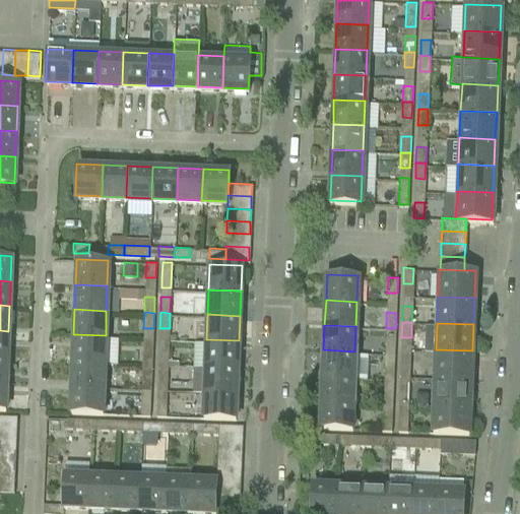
[(386,328),(385,343),(395,344),(396,328),(386,328)]
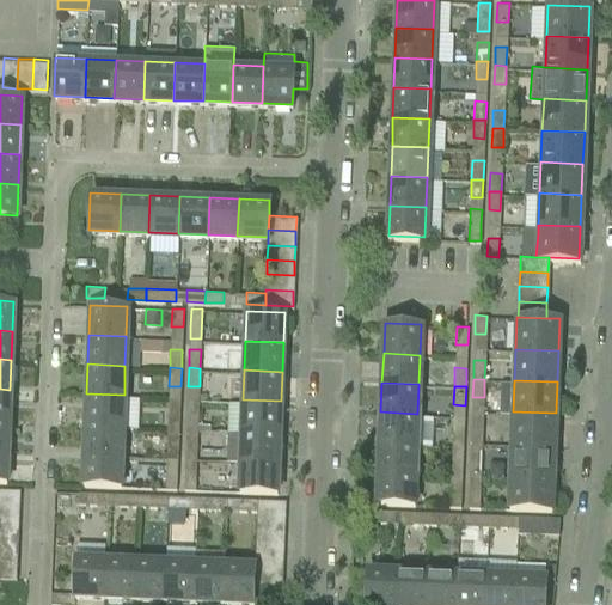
[(0,389),(0,419),(8,420),(10,390),(0,389)]
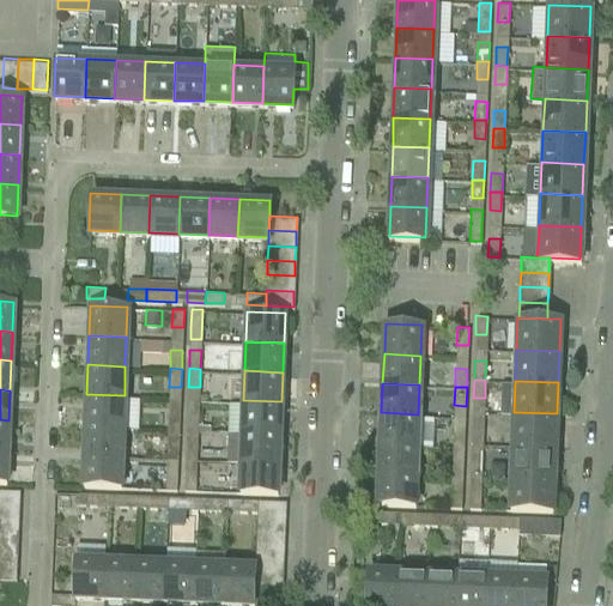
[(86,394),(85,424),(123,425),(138,425),(139,397),(125,395),(86,394)]
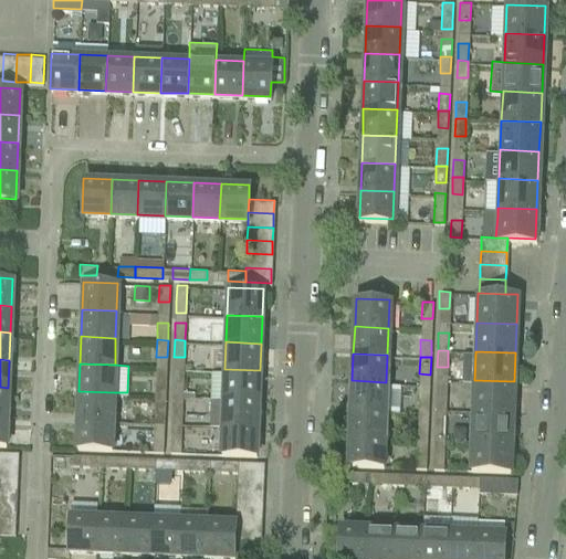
[(224,369),(224,397),(259,398),(260,370),(224,369)]
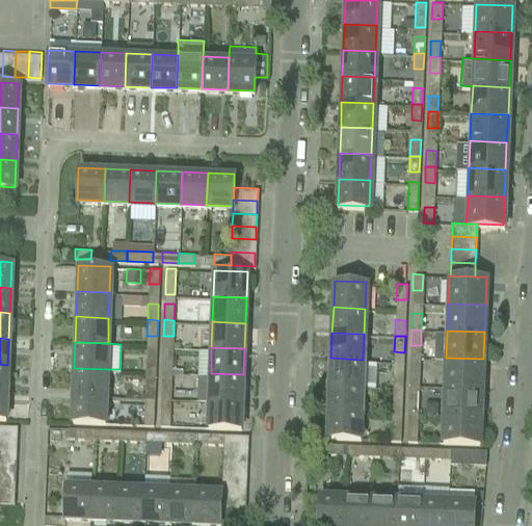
[(145,354),(145,370),(156,371),(156,354),(145,354)]
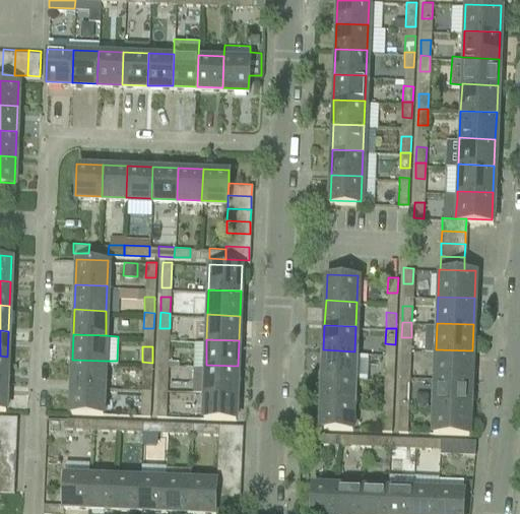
[(158,346),(158,363),(168,363),(169,347),(158,346)]
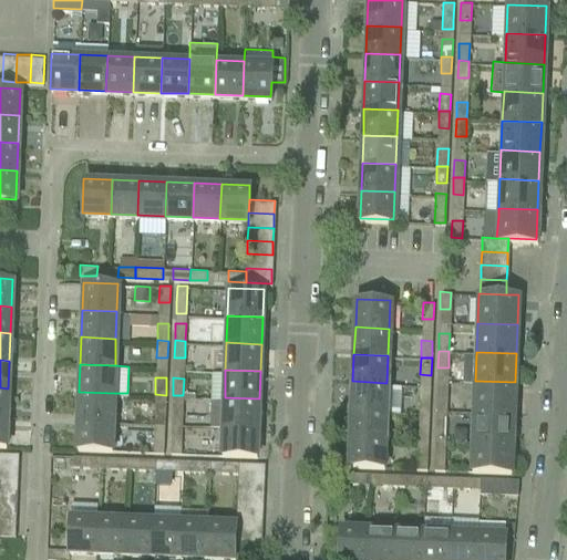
[(352,381),(351,408),(385,410),(387,383),(352,381)]
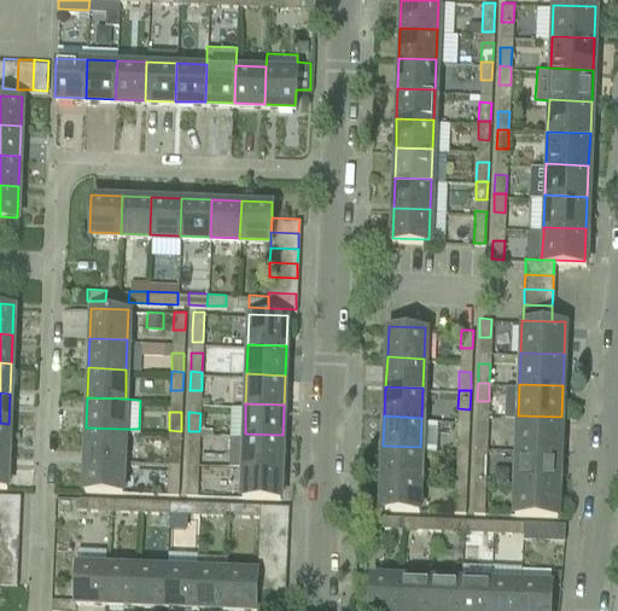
[(518,415),(517,447),(560,449),(561,417),(518,415)]
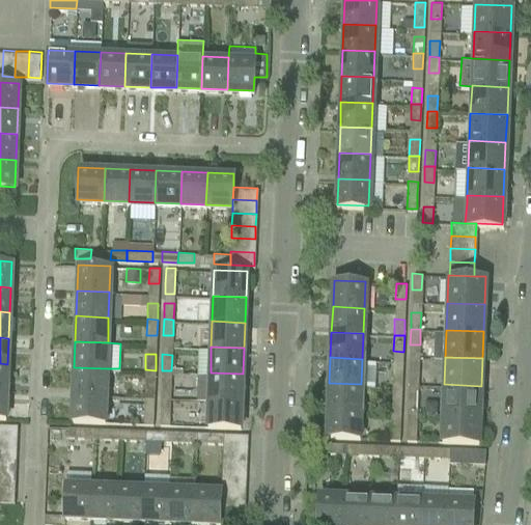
[(409,366),(409,383),(418,383),(419,367),(409,366)]
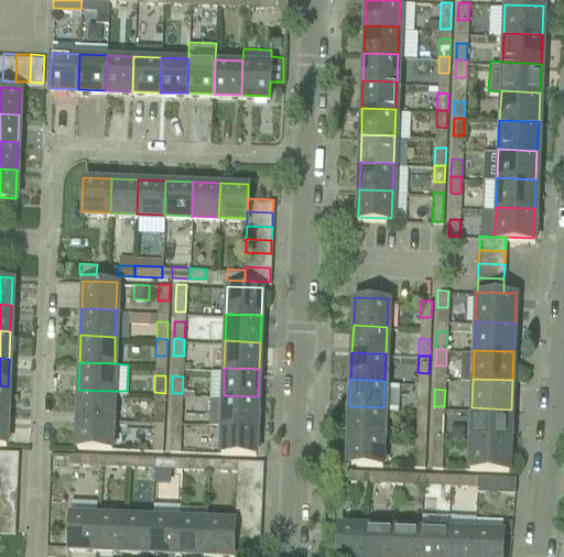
[(78,390),(77,416),(112,418),(114,391),(78,390)]
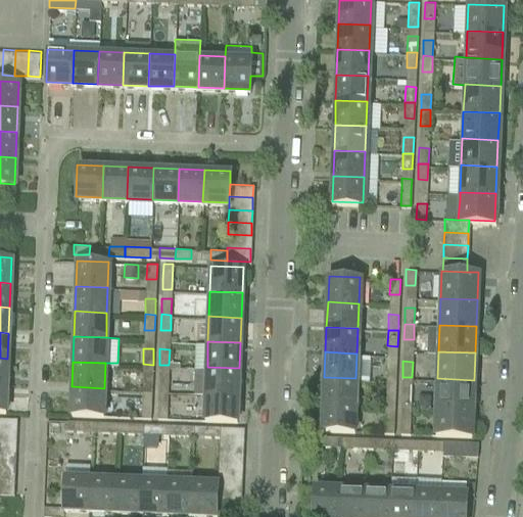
[(143,364),(142,380),(152,380),(153,365),(143,364)]
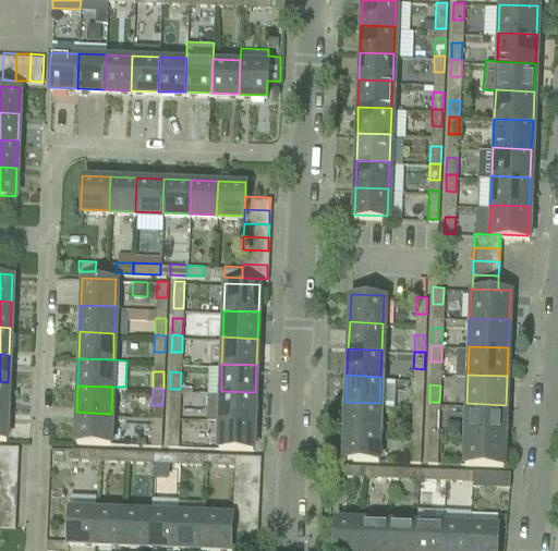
[(412,388),(412,405),(422,405),(423,388),(412,388)]
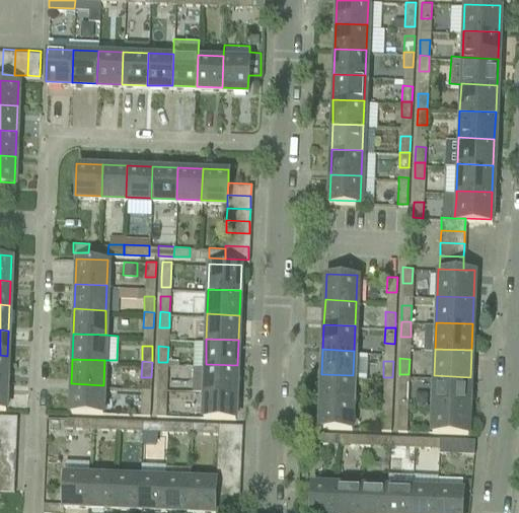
[(158,362),(157,377),(167,378),(167,362),(158,362)]
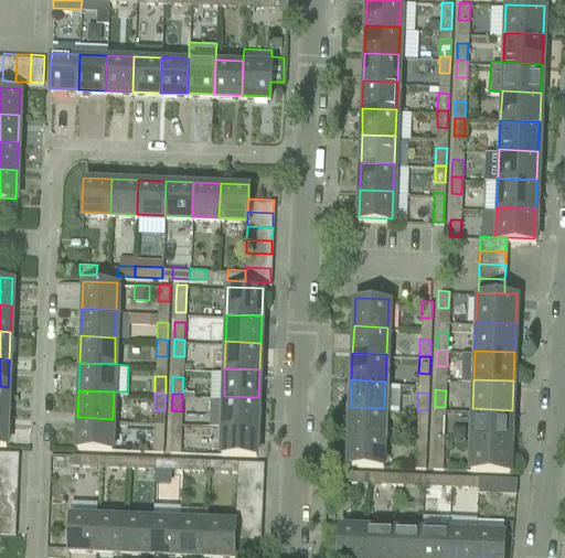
[(224,396),(223,422),(257,425),(258,397),(224,396)]
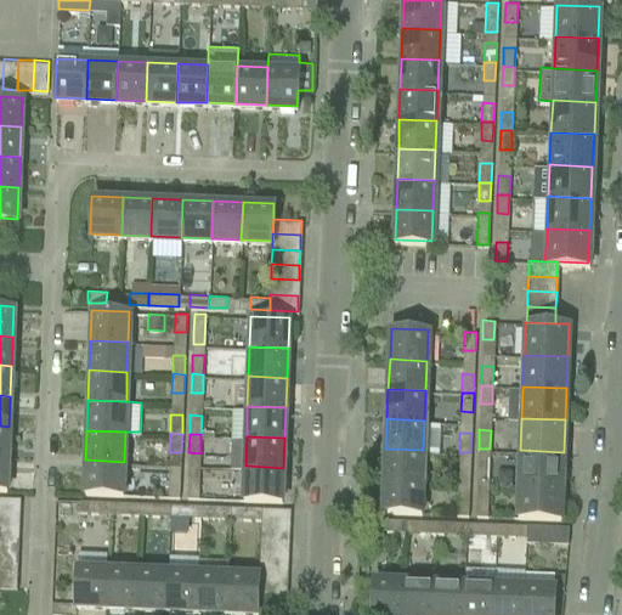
[(385,449),(384,478),(422,480),(423,450),(385,449)]
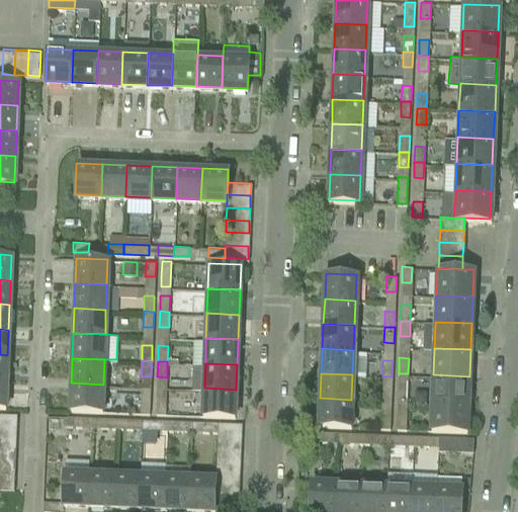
[(399,373),(398,389),(408,390),(408,373),(399,373)]
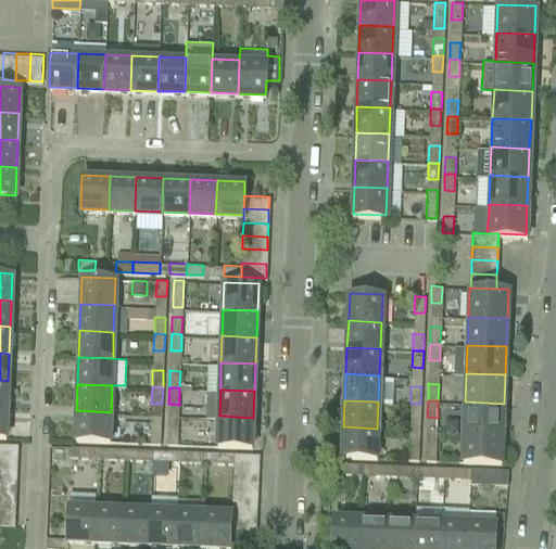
[(465,401),(464,430),(503,432),(504,404),(465,401)]
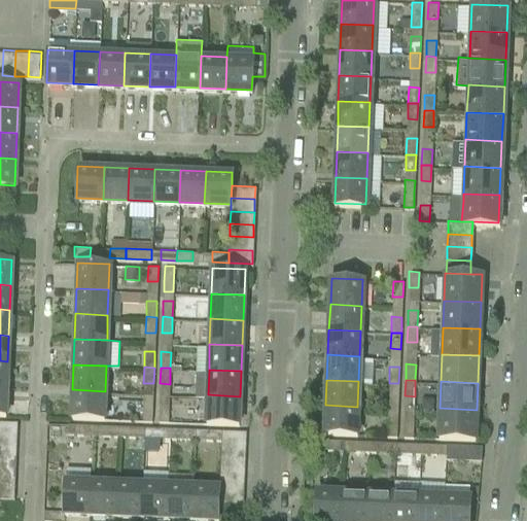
[(389,383),(388,398),(398,398),(398,383),(389,383)]
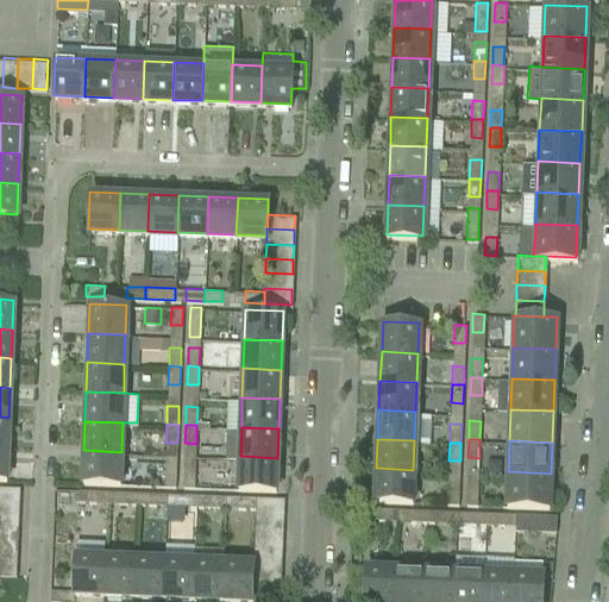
[(82,481),(120,483),(120,482),(121,452),(83,450),(82,481)]
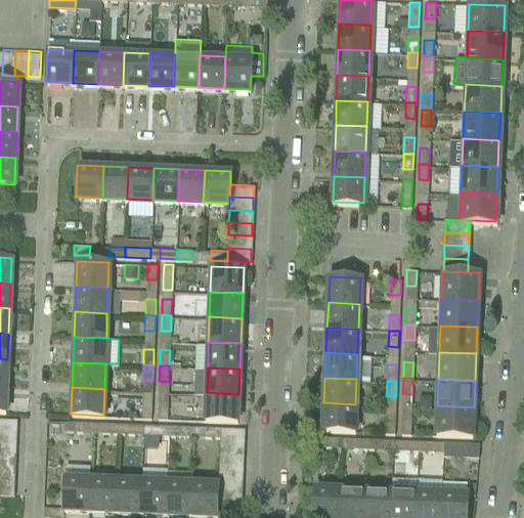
[(142,390),(141,417),(151,418),(153,390),(142,390)]
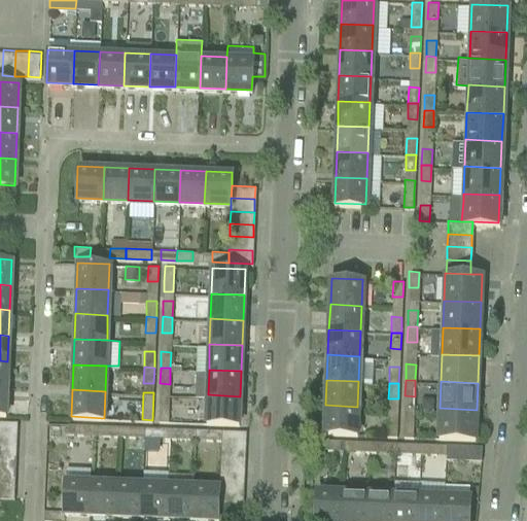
[(207,421),(207,422),(239,423),(239,422),(240,396),(208,394),(207,421)]
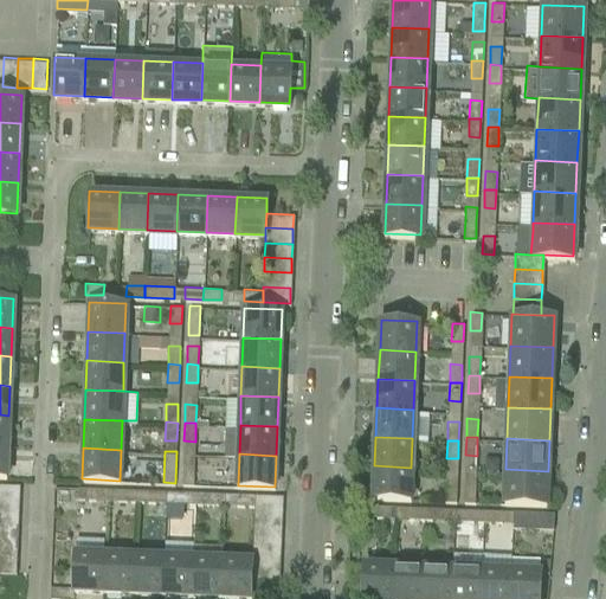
[(182,464),(182,483),(193,483),(194,465),(182,464)]
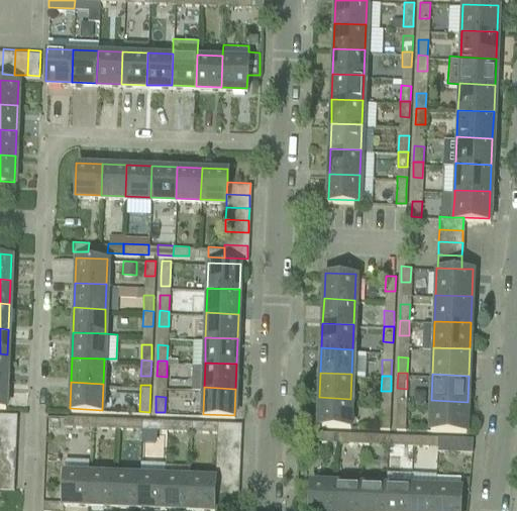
[(318,423),(318,424),(349,425),(349,424),(350,399),(319,397),(318,423)]
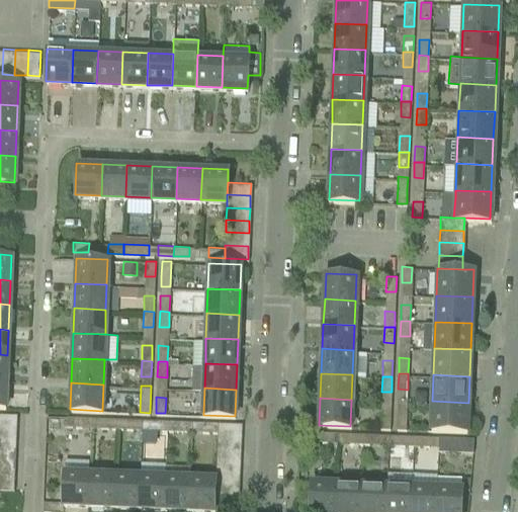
[(431,428),(431,429),(467,431),(467,430),(468,403),(432,401),(431,428)]
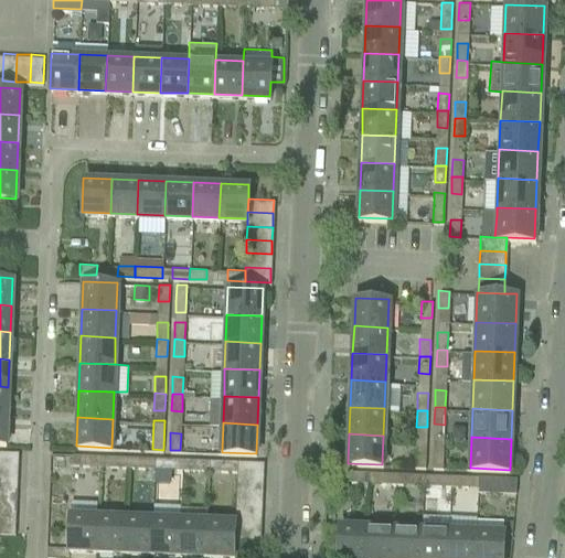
[(0,462),(18,463),(19,450),(0,449),(0,462)]
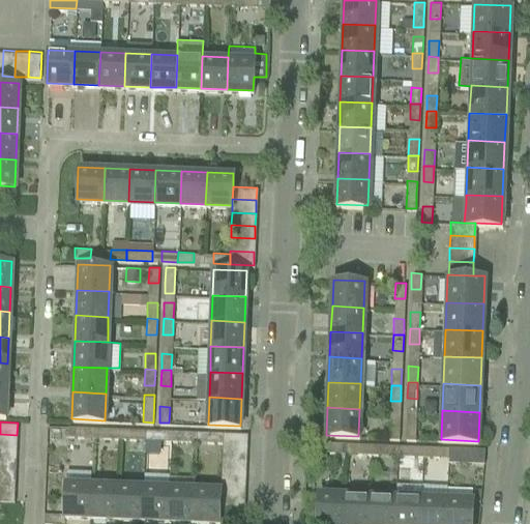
[(389,421),(389,437),(399,438),(400,421),(389,421)]
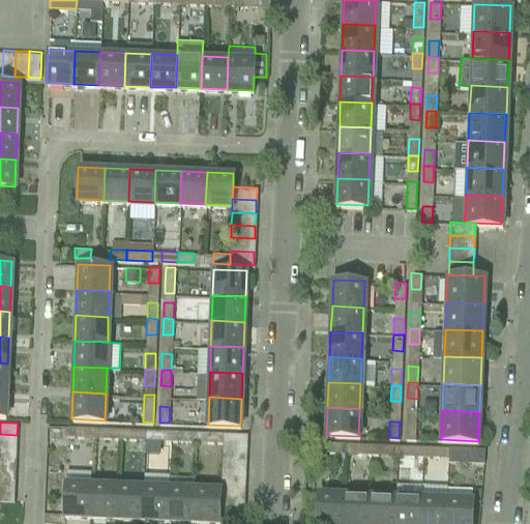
[(406,421),(405,438),(415,438),(416,423),(406,421)]
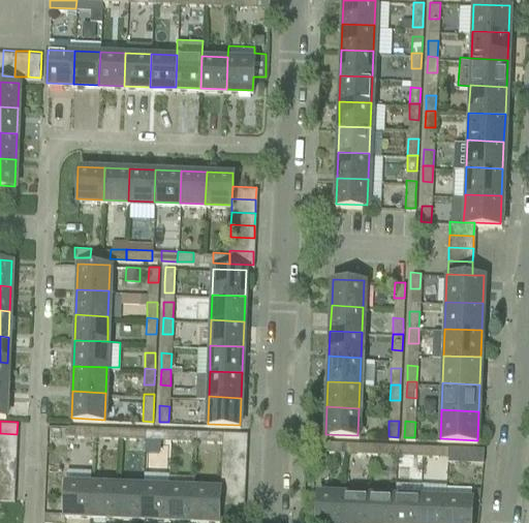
[(68,424),(67,434),(84,435),(84,425),(68,424)]
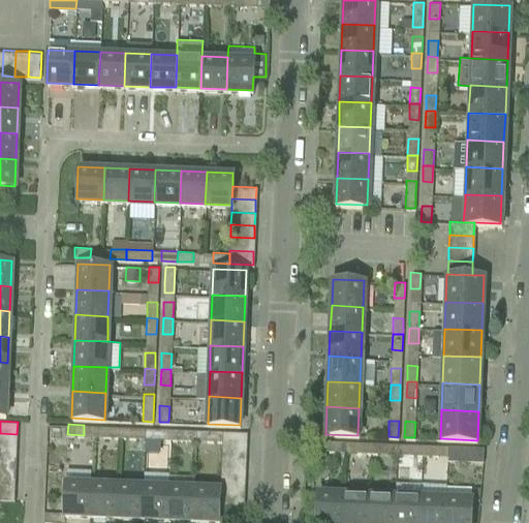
[(103,426),(103,435),(119,436),(120,426),(103,426)]
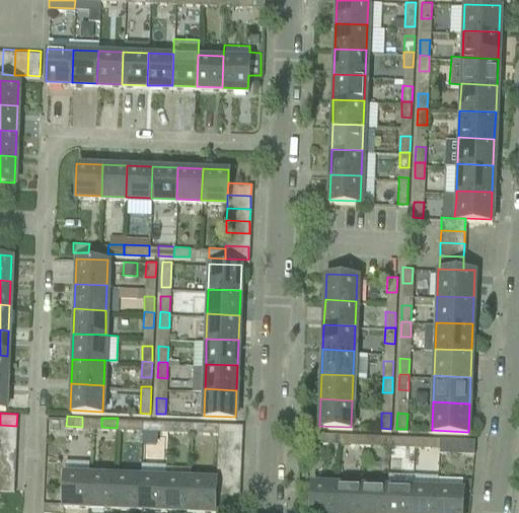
[(118,418),(117,428),(133,429),(133,419),(118,418)]
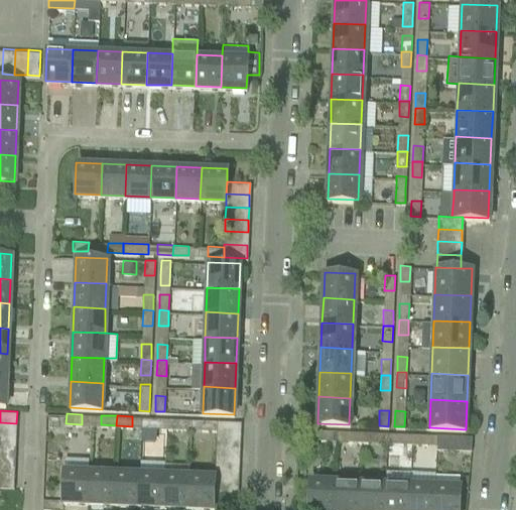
[(151,417),(150,426),(166,427),(166,417),(151,417)]
